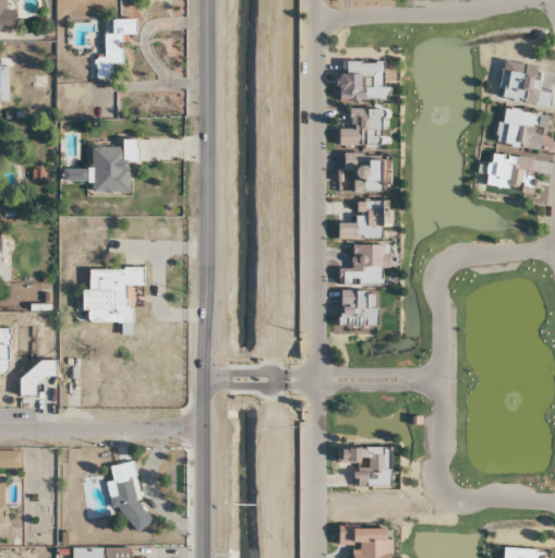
[(135,23),(106,22),(105,59),(96,59),(96,79),(112,80),(112,64),(121,64),(122,35),(135,35),(135,23)]
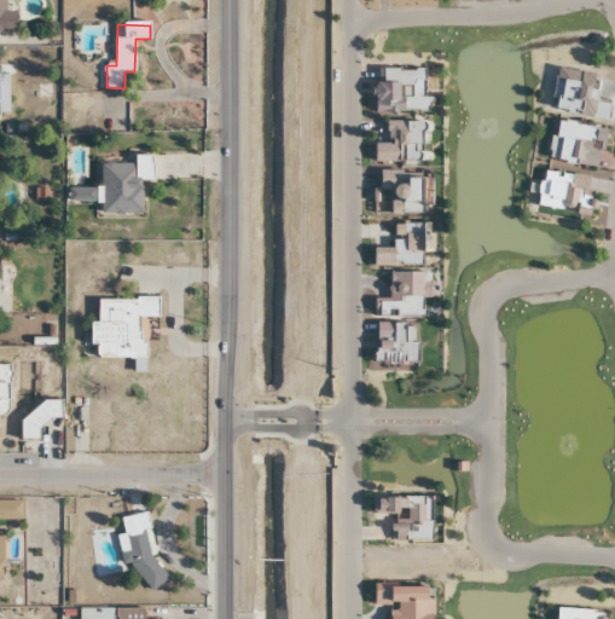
[(1,65),(0,65),(0,116),(11,116),(10,75),(1,75),(1,65)]
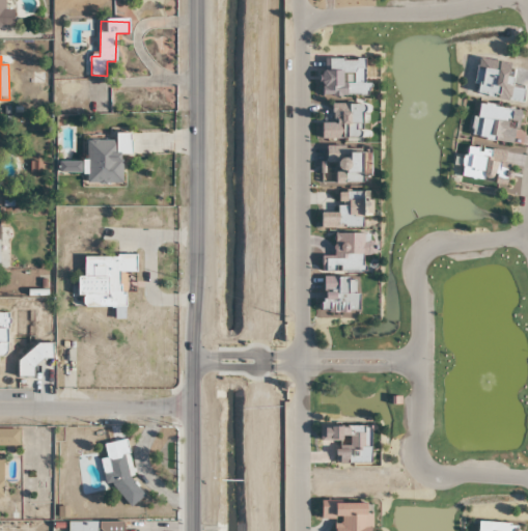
[(132,134),(115,134),(115,141),(88,141),(88,185),(123,185),(123,156),(132,156),(132,134)]
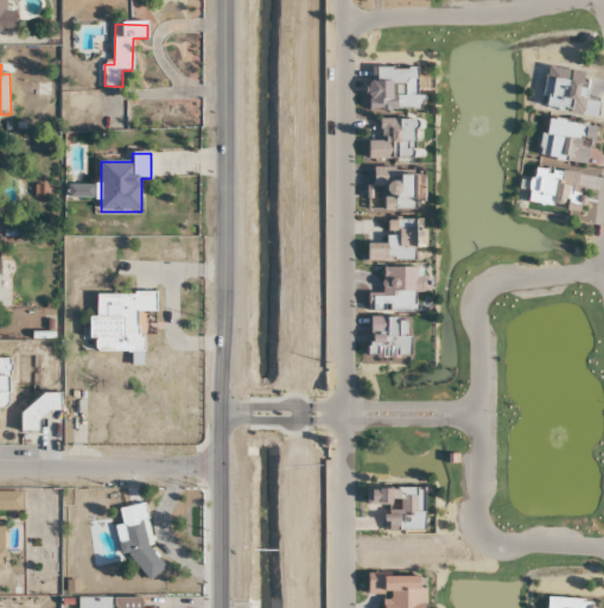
[(97,293),(97,316),(91,316),(93,352),(146,350),(146,312),(158,312),(157,292),(97,293)]
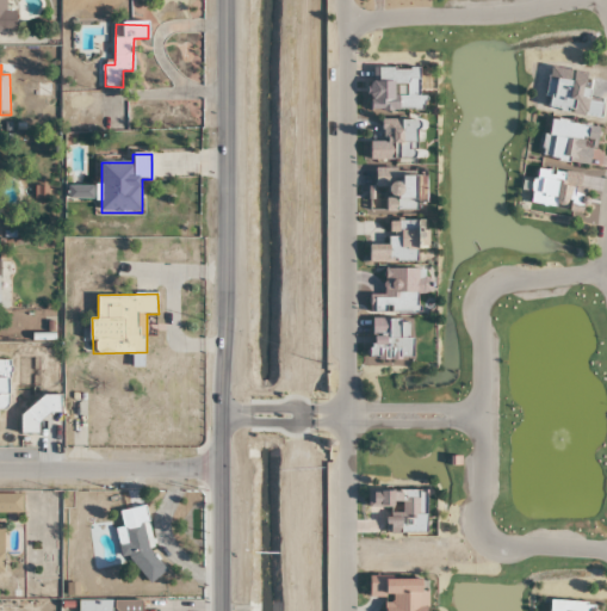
[(11,359),(0,358),(0,408),(8,409),(11,359)]
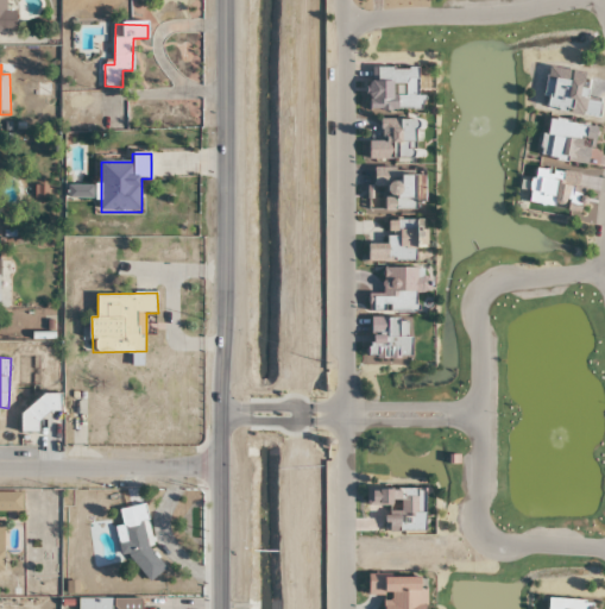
[(0,510),(23,510),(23,493),(0,491),(0,510)]
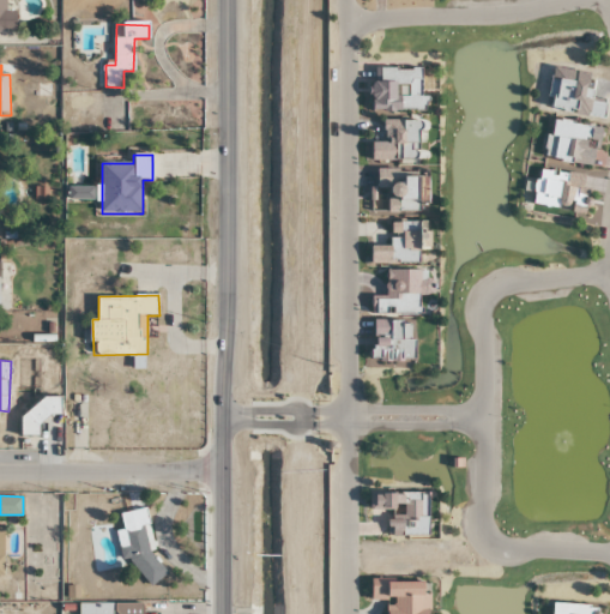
[(432,613),(432,593),(426,593),(426,581),(373,581),(373,600),(387,600),(387,613),(432,613)]
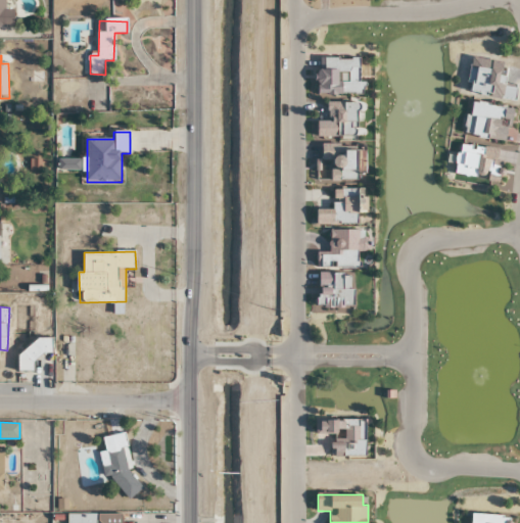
[(123,522),(123,514),(101,514),(101,522),(123,522)]
